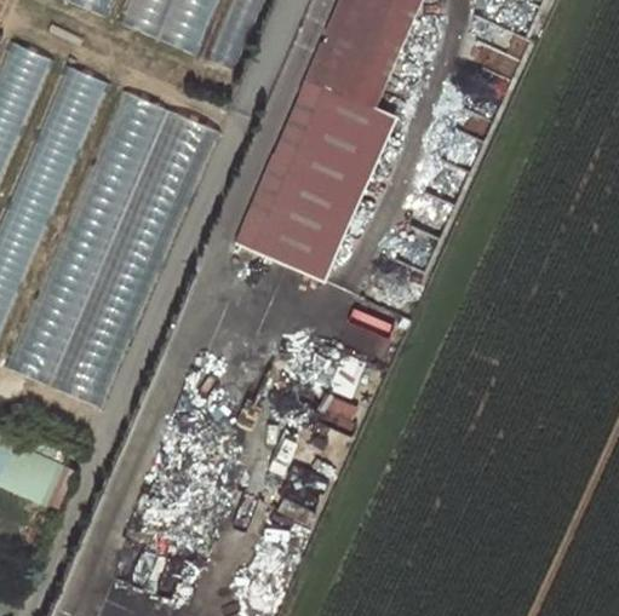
[(130,0),(121,23),(199,53),(219,0),(130,0)]
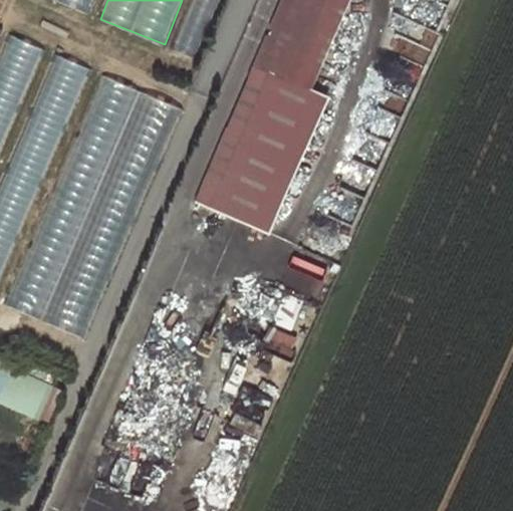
[(283,0),(192,207),(207,215),(270,73),(308,90),(348,0),(283,0)]
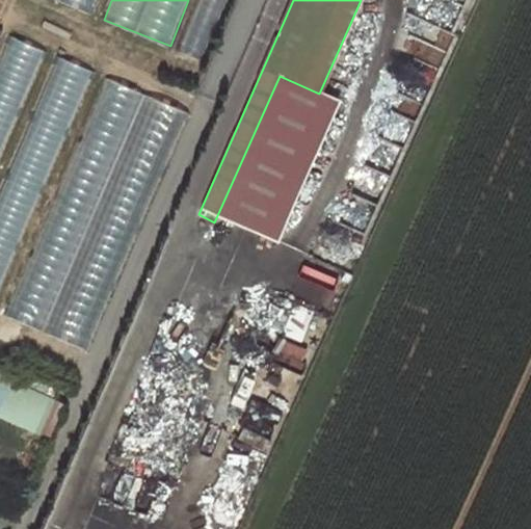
[(197,29),(186,25),(179,51),(190,54),(197,29)]
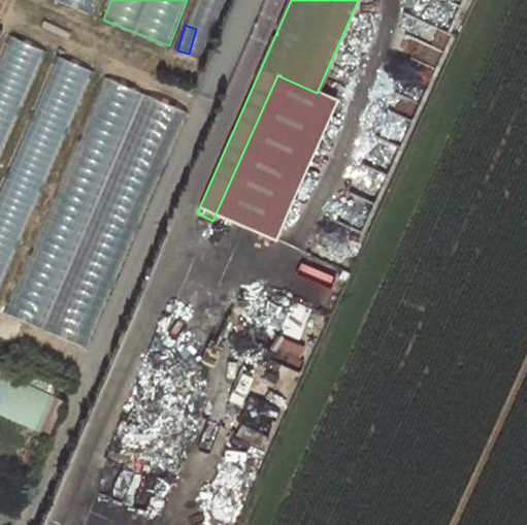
[(0,295),(83,66),(58,57),(43,97),(56,101),(51,115),(36,154),(14,145),(0,185),(0,295)]
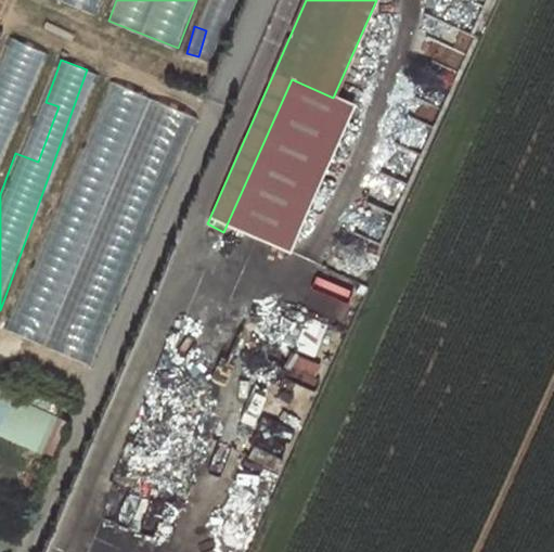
[(95,364),(187,110),(101,79),(10,333),(95,364)]
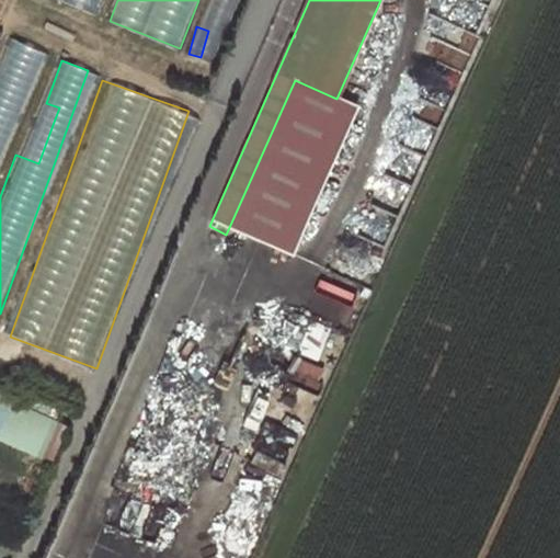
[(295,80),(226,235),(265,252),(336,99),(295,80)]
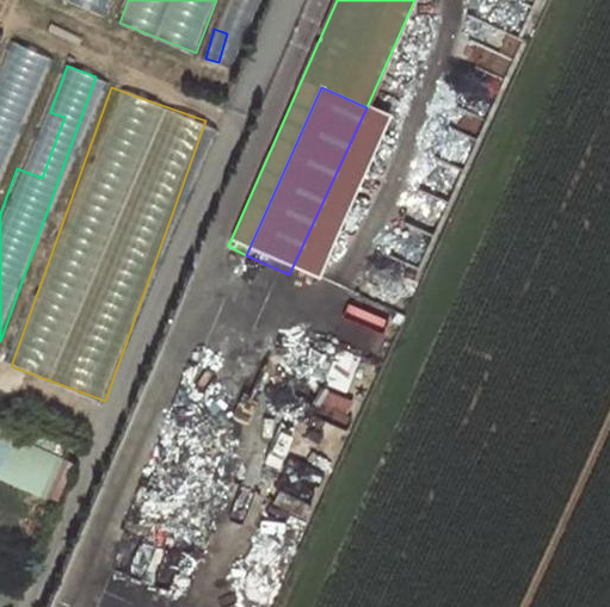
[(324,382),(344,390),(357,355),(337,347),(324,382)]
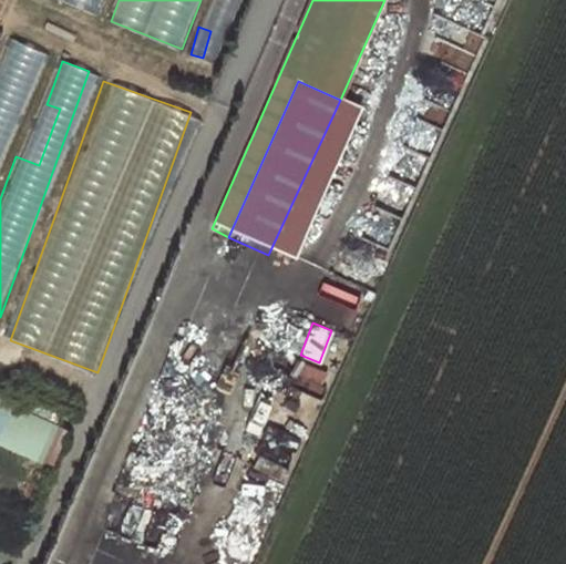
[(0,399),(0,447),(45,465),(62,426),(0,399)]
